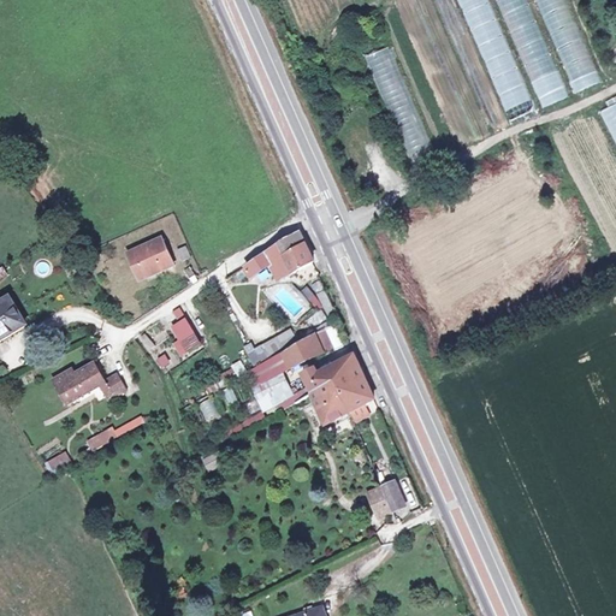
[(489,0),(458,0),(509,122),(534,111),(489,0)]
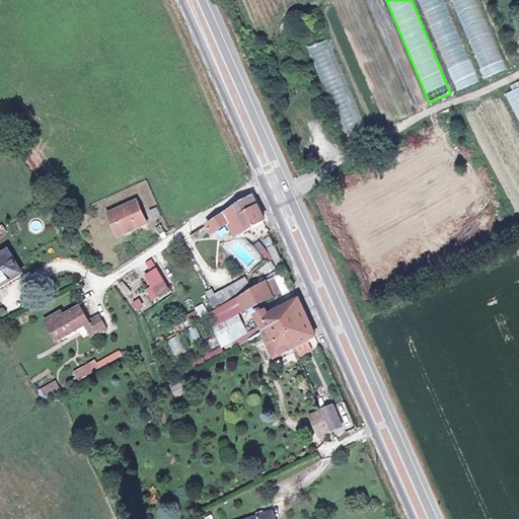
[(453,0),(479,79),(501,72),(477,0),(453,0)]
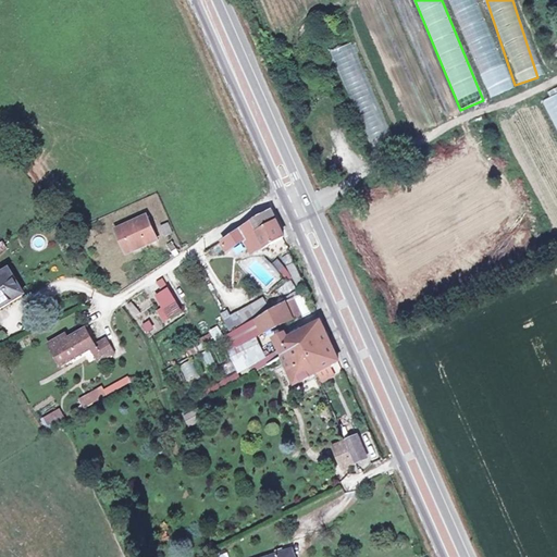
[(459,15),(490,97),(512,88),(493,35),(489,37),(482,19),(470,23),(466,13),(459,15)]
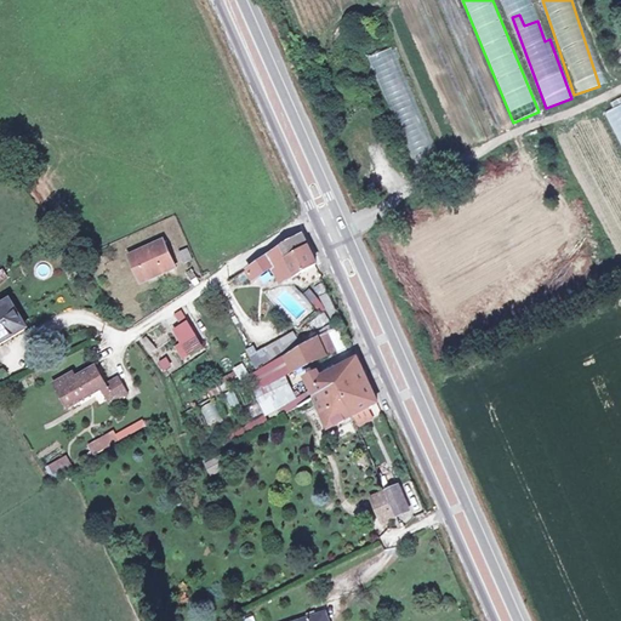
[(393,46),(369,56),(414,167),(438,158),(393,46)]
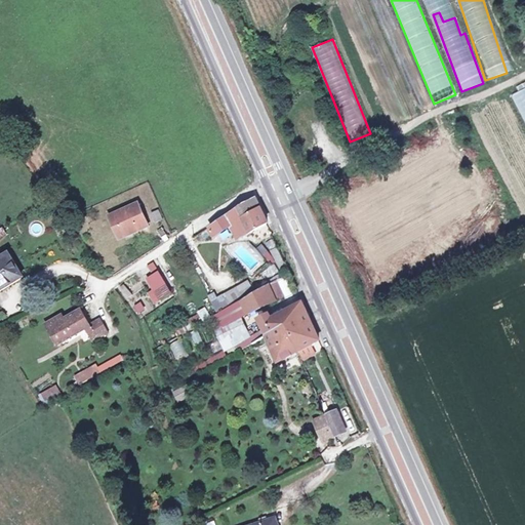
[(256,195),(239,206),(244,216),(261,206),(256,195)]
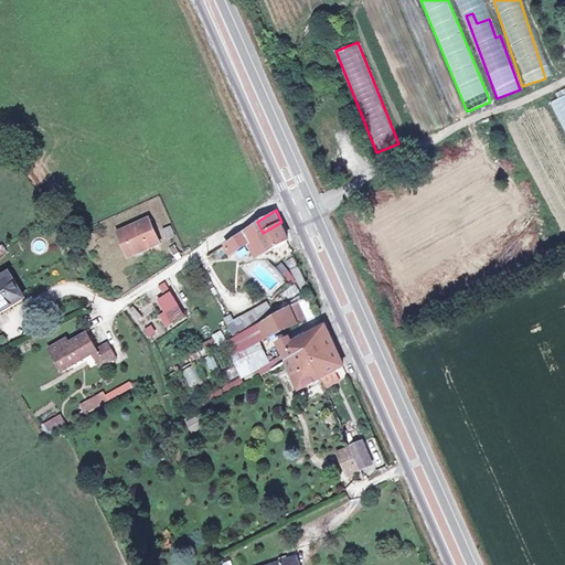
[(114,233),(124,260),(156,248),(146,221),(114,233)]
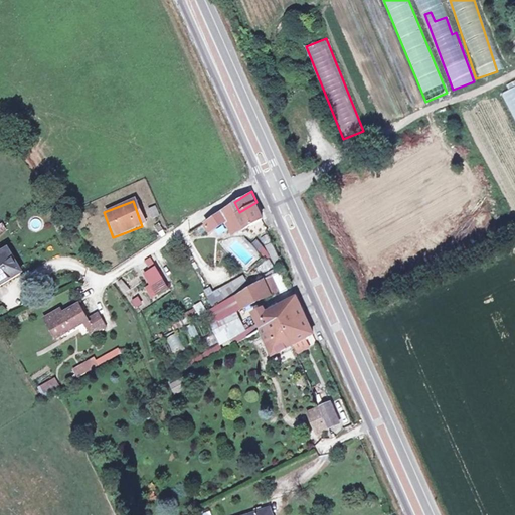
[(235,232),(246,225),(239,212),(234,202),(223,209),(228,219),(235,232)]
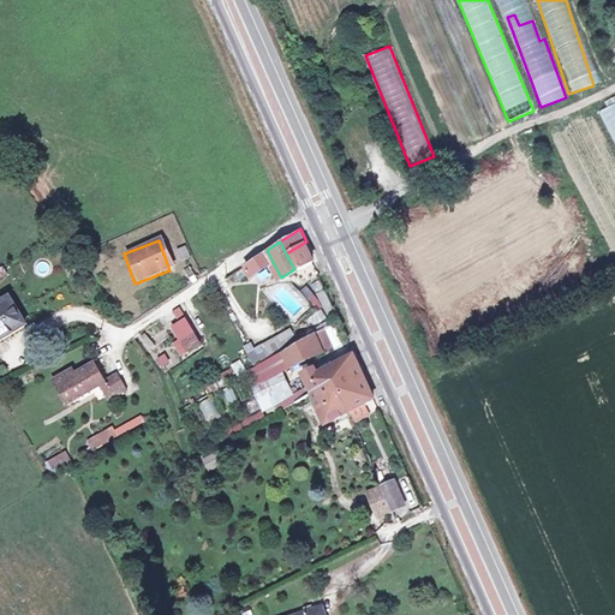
[(314,257),(306,242),(286,254),(294,269),(314,257)]
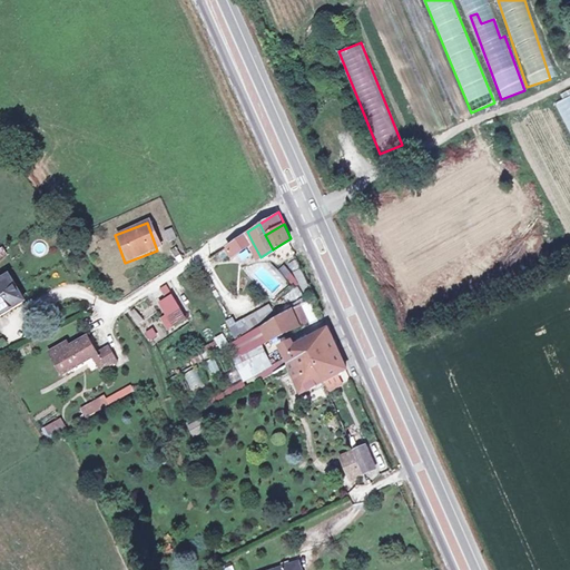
[(163,234),(167,245),(174,243),(169,232),(163,234)]
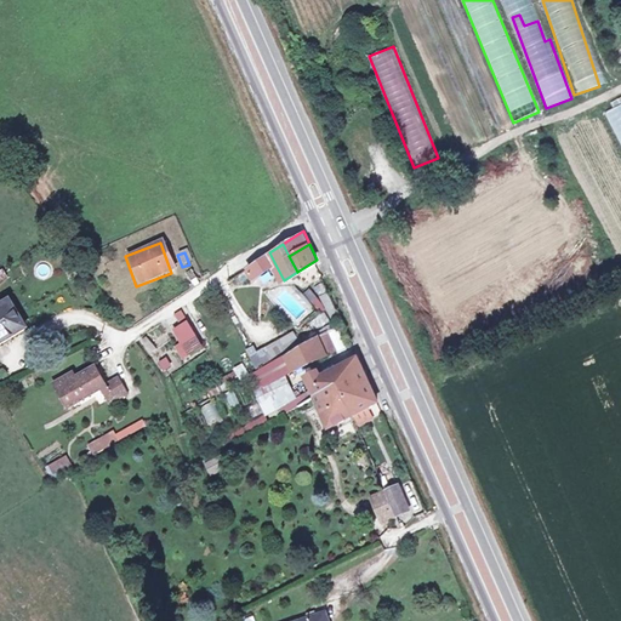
[(275,265),(269,252),(249,265),(255,275),(275,265)]
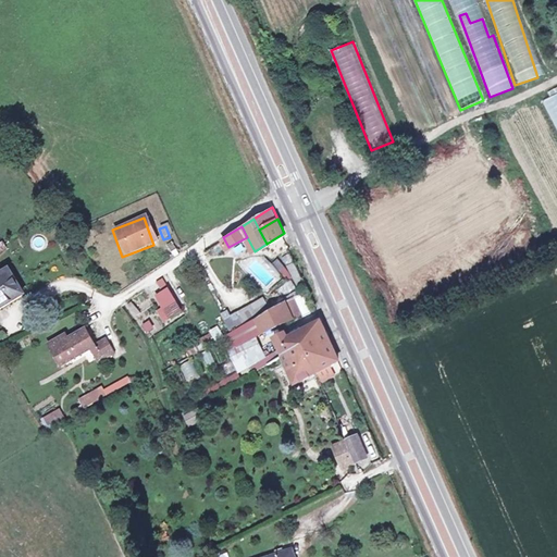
[(0,273),(0,304),(24,291),(11,268),(0,273)]
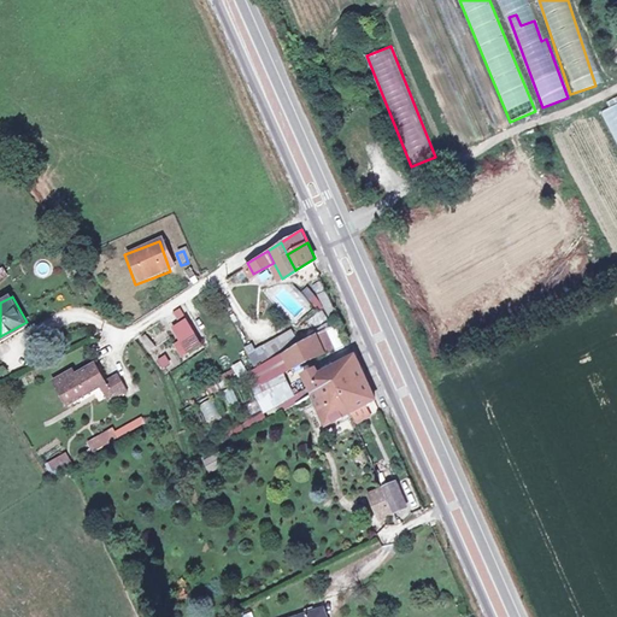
[(182,319),(176,324),(188,345),(201,336),(183,304),(176,307),(182,319)]
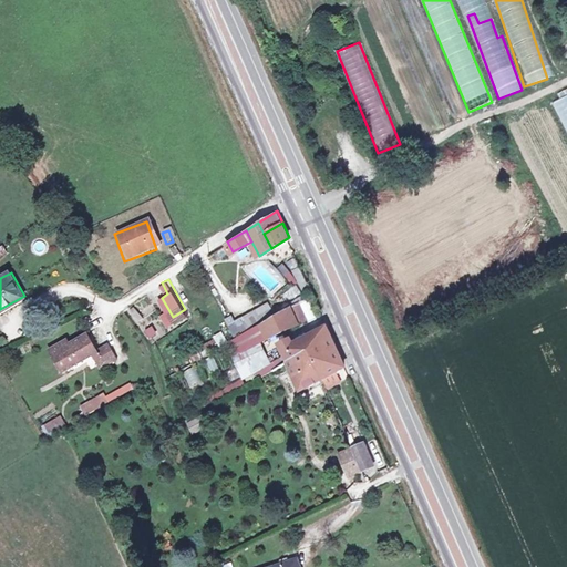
[(281,291),(285,300),(300,295),(297,287),(281,291)]
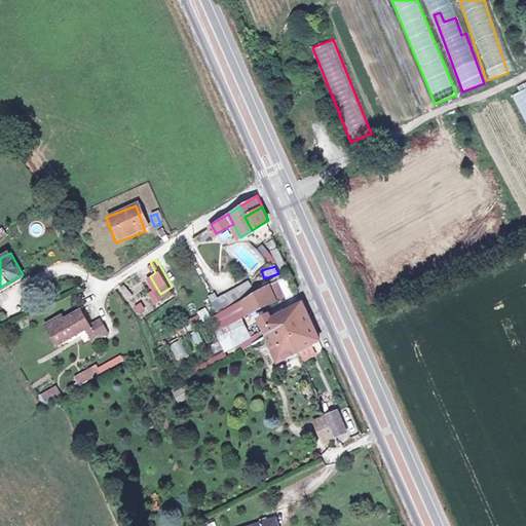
[(275,278),(238,299),(247,315),(275,300),(274,298),(271,291),(278,287),(279,286),(275,278)]
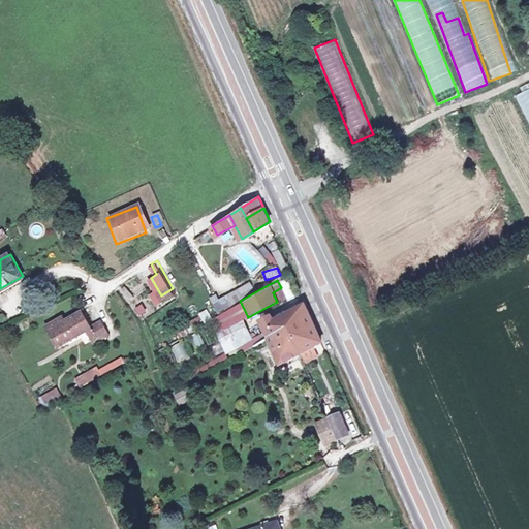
[(249,281),(238,286),(245,297),(255,290),(249,281)]
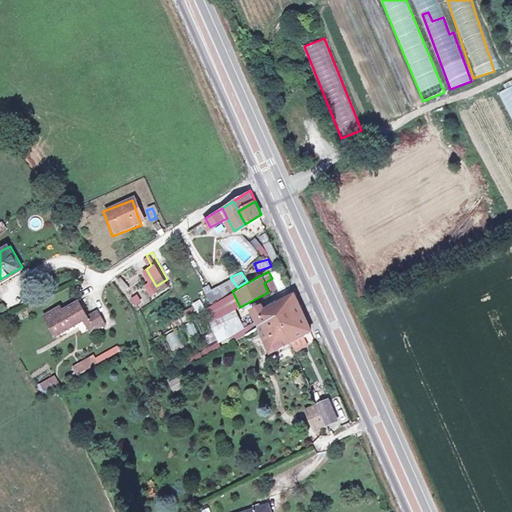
[(123,275),(117,279),(123,290),(129,287),(123,275)]
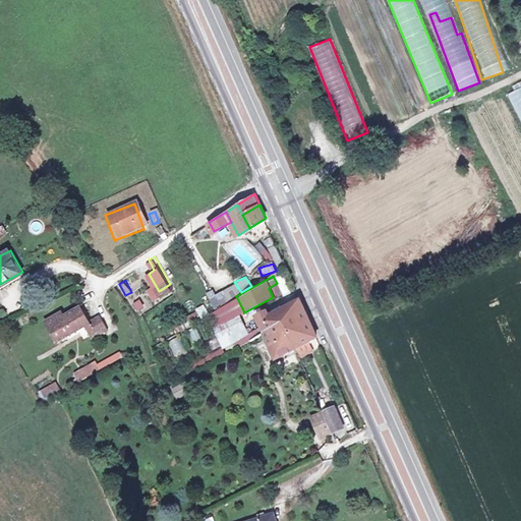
[(234,282),(211,293),(218,306),(241,292),(234,282)]
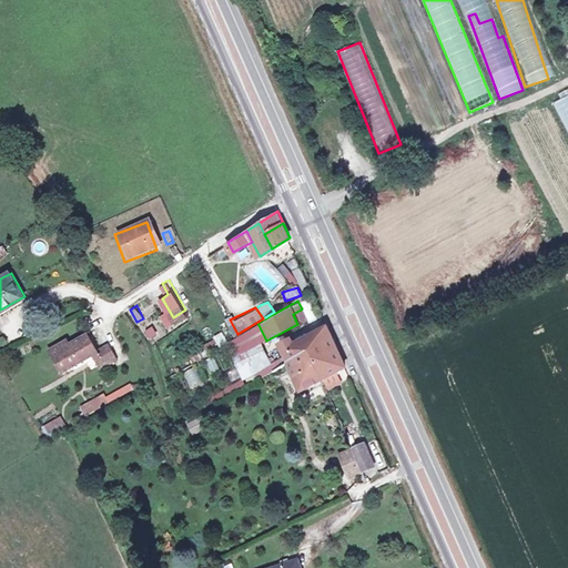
[(293,314),(296,322),(304,317),(301,310),(293,314)]
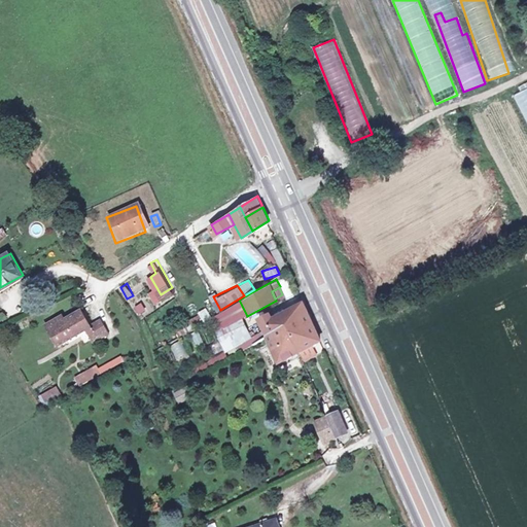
[(247,316),(239,300),(213,315),(221,329),(247,316)]
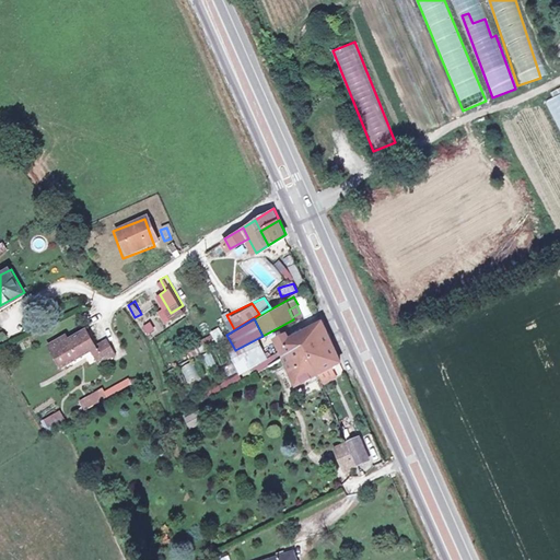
[(283,356),(328,331),(323,319),(289,337),(288,333),(276,339),(281,349),(283,356)]
